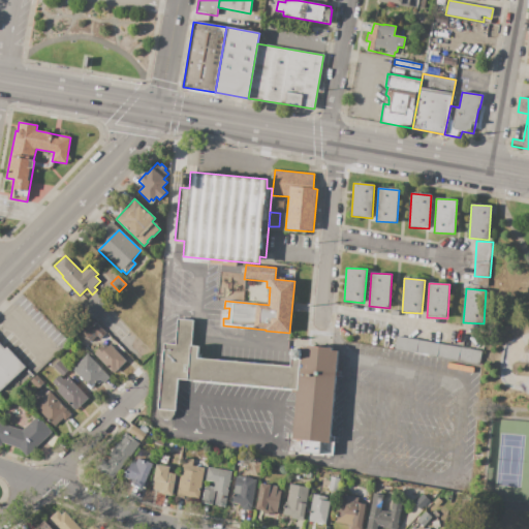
[(105,305),(95,293),(81,306),(92,317),(105,305)]
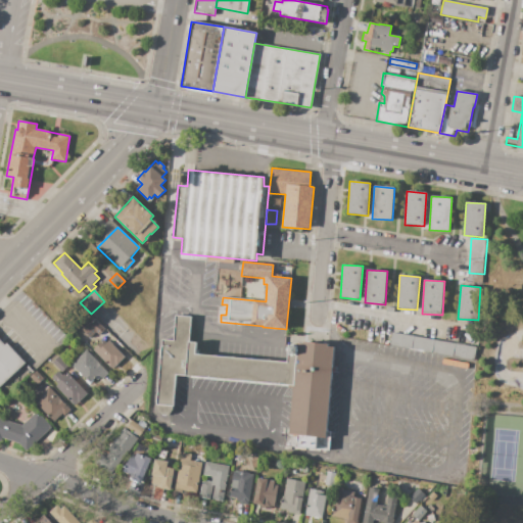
[(298,347),(294,385),(177,374),(174,407),(155,405),(161,339),(173,340),(176,316),(191,317),(189,342),(196,342),(195,354),(288,363),(289,346),(298,347)]
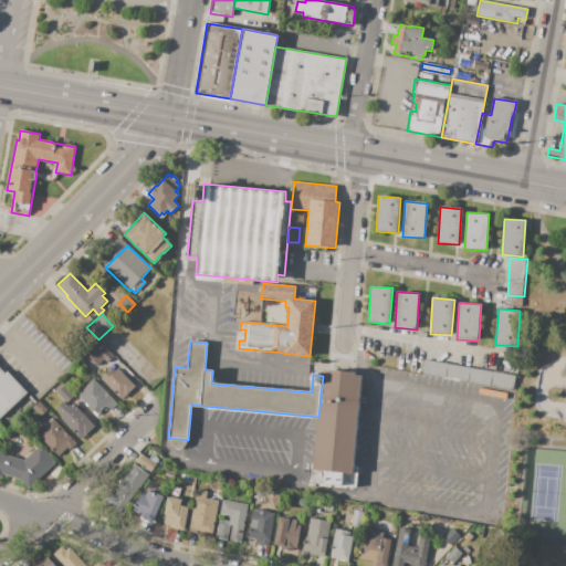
[(114,356),(106,363),(97,353),(104,346),(114,356)]
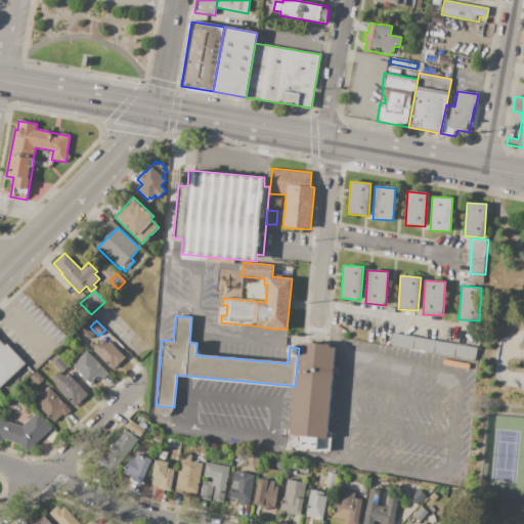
[(393,334),(478,348),(476,361),(390,347),(393,334)]
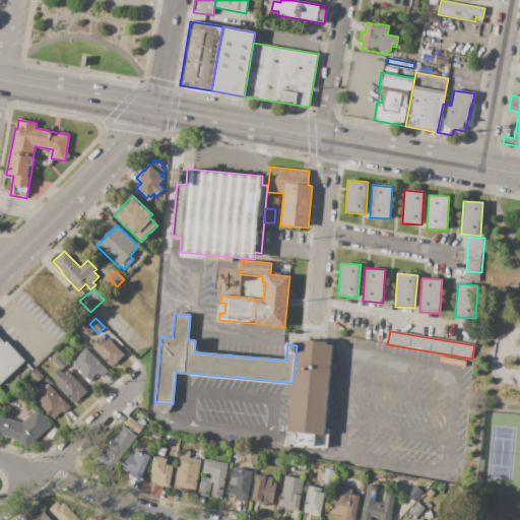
[(0,338),(4,343),(6,341),(25,362),(0,384),(0,338)]
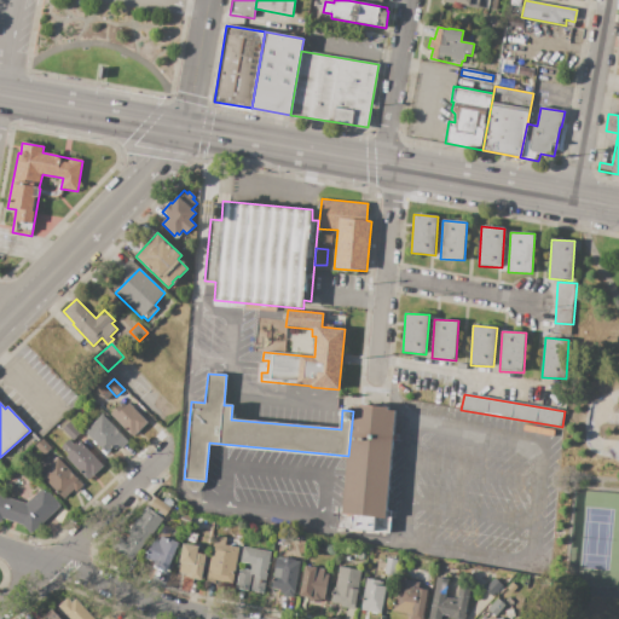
[(148,422),(132,437),(111,415),(123,403),(127,406),(129,404),(148,422)]
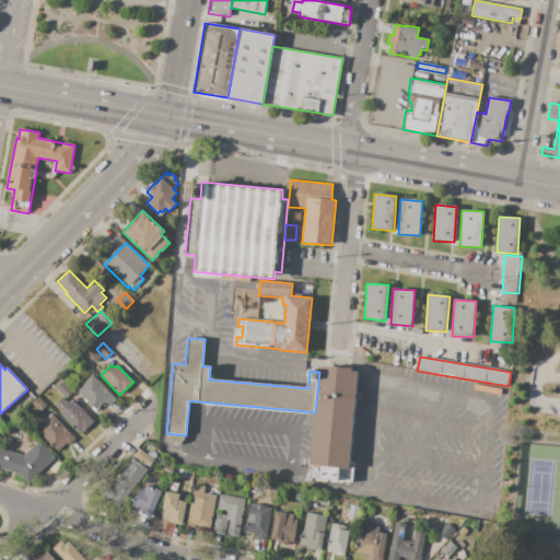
[(358,372),(349,462),(349,468),(311,465),(311,458),(315,412),(319,372),(319,369),(358,372)]
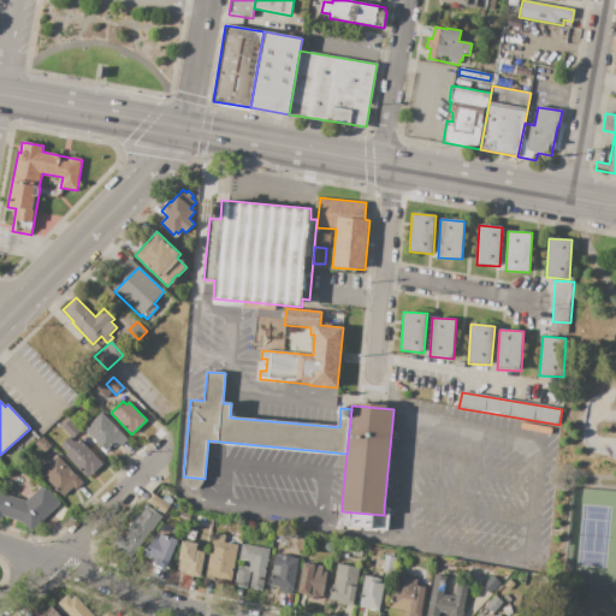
[(102,413),(128,440),(122,446),(119,444),(116,446),(114,445),(111,448),(110,446),(106,450),(100,444),(99,445),(84,430),(102,413)]
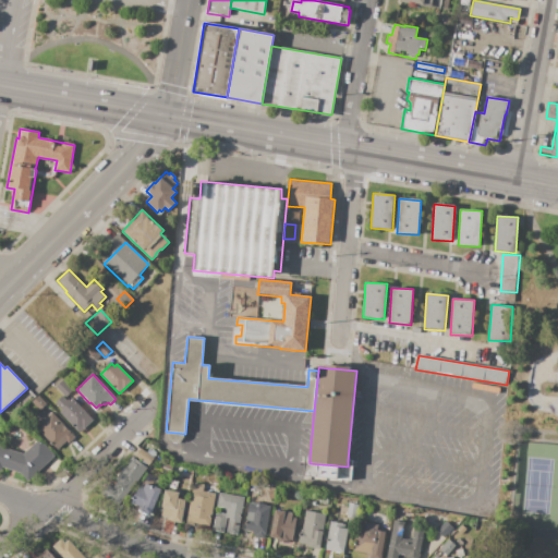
[(63,380),(73,390),(65,397),(57,386),(63,380)]
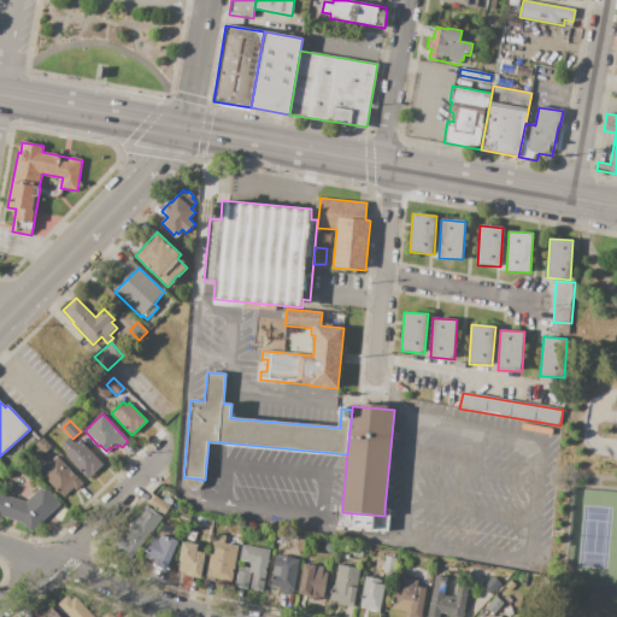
[(103,465),(88,480),(66,456),(69,453),(62,445),(69,438),(74,444),(76,441),(78,444),(81,442),(103,465)]
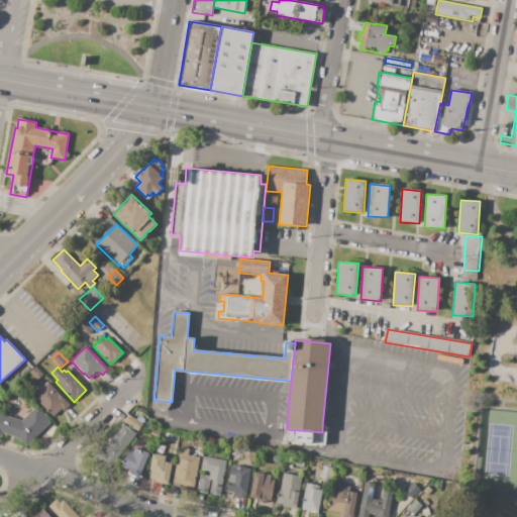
[(48,383),(70,405),(64,411),(62,409),(53,417),(33,396),(48,383)]
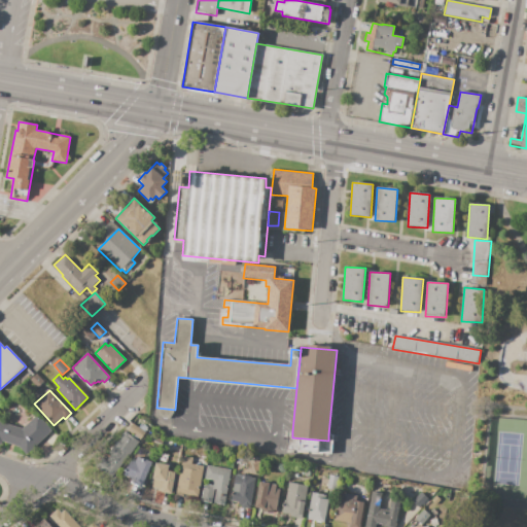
[(37,415),(51,430),(26,454),(19,447),(2,441),(1,445),(0,444),(0,421),(23,429),(37,415)]
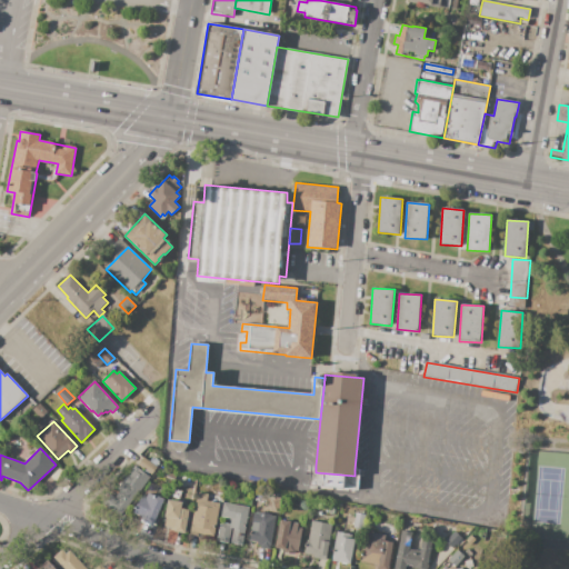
[(138,466),(143,458),(157,467),(151,475),(138,466)]
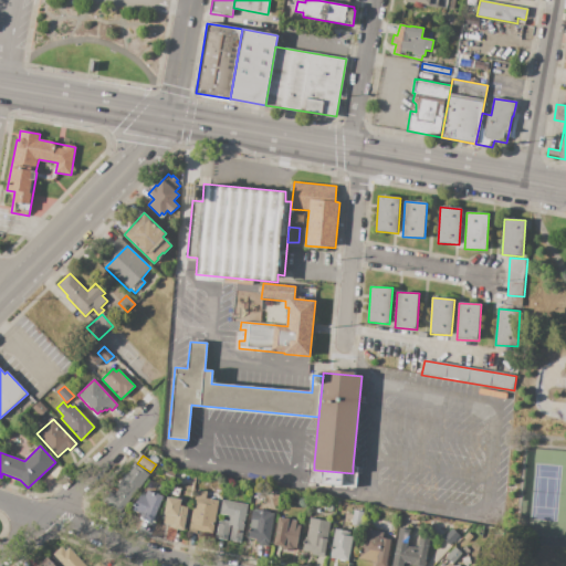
[(149,474),(121,514),(103,501),(111,492),(114,494),(119,488),(117,486),(132,465),(133,467),(134,463),(149,474)]
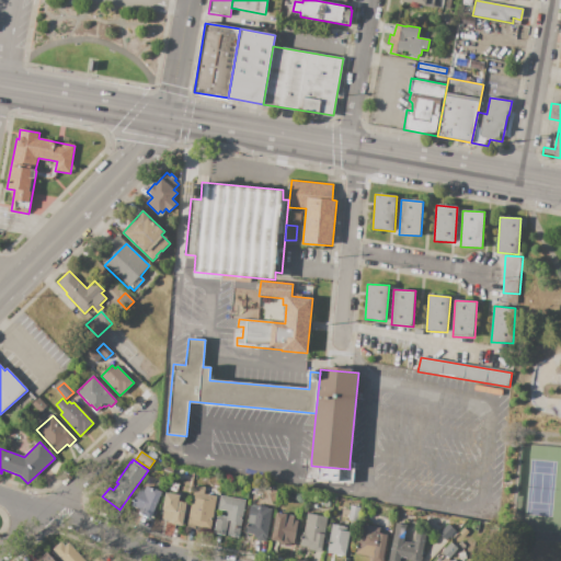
[(311,466),(350,469),(350,462),(355,464),(353,487),(346,485),(346,482),(312,479),(311,482),(305,481),(307,465),(302,465),(302,459),(311,459),(311,466)]
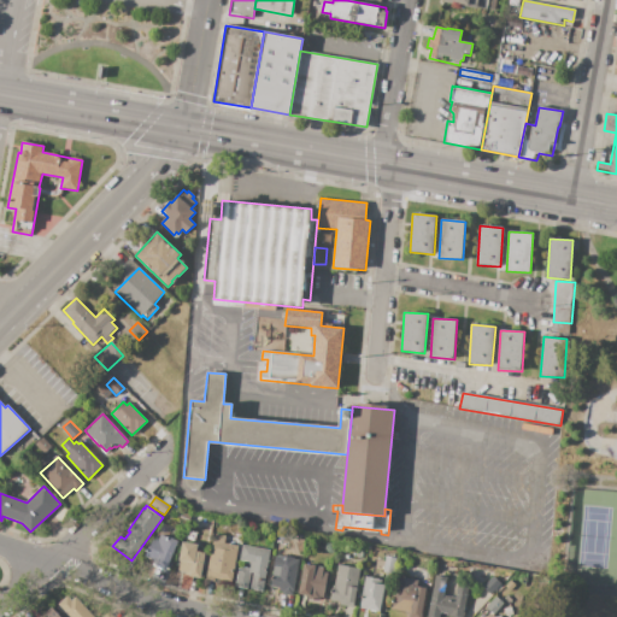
[(182,519),(184,512),(192,516),(189,522),(182,519)]
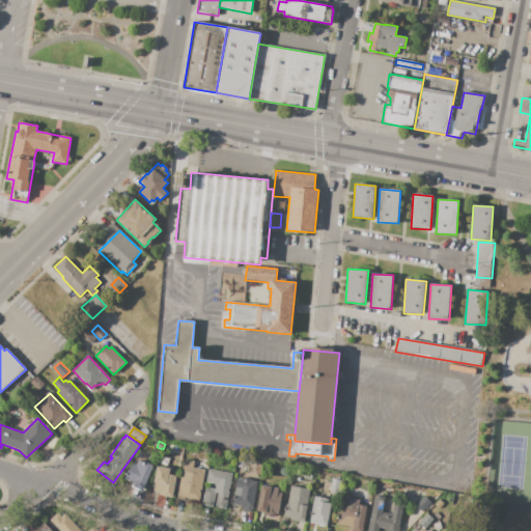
[(154,466),(142,491),(131,485),(133,482),(126,479),(133,464),(134,464),(136,460),(137,462),(138,459),(145,463),(145,462),(154,466)]
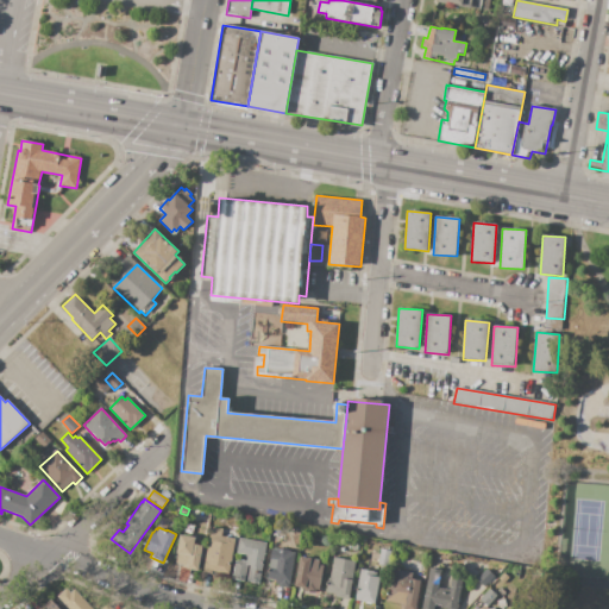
[(236,539),(230,575),(203,571),(211,527),(223,528),(221,537),(236,539)]
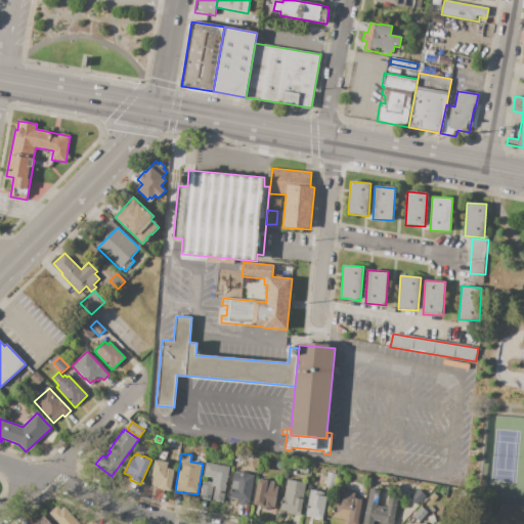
[(174,470),(170,491),(157,488),(157,486),(151,485),(154,477),(153,477),(156,460),(169,463),(168,468),(174,470)]
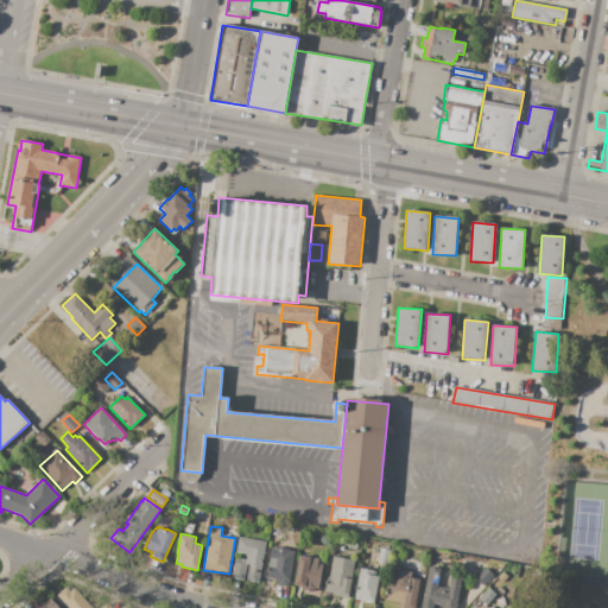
[(267,542),(260,583),(246,581),(249,564),(247,564),(244,581),(232,578),(235,558),(246,561),(247,555),(236,552),(239,537),(267,542)]
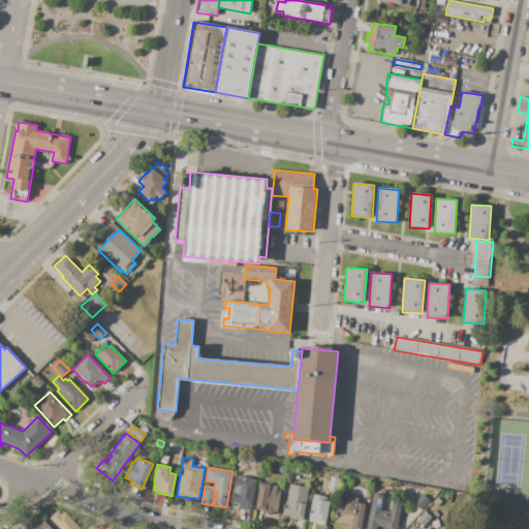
[(256,480),(251,511),(242,509),(242,508),(239,507),(240,504),(232,503),(237,476),(242,477),(242,476),(253,478),(252,479),(256,480)]
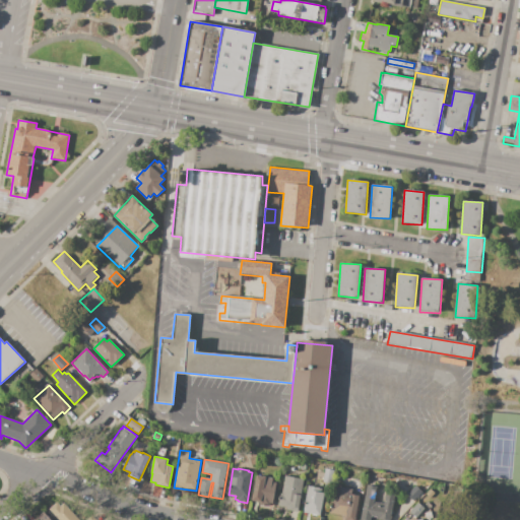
[(323,482),(325,468),(334,470),(332,483),(323,482)]
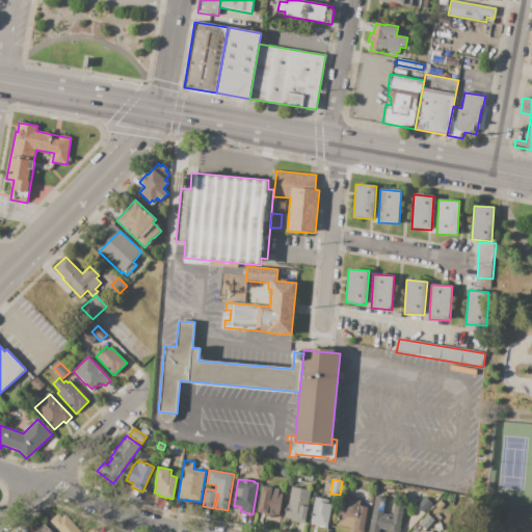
[(262,486),(280,488),(278,493),(283,494),(278,520),(265,517),(265,513),(258,512),(262,486)]
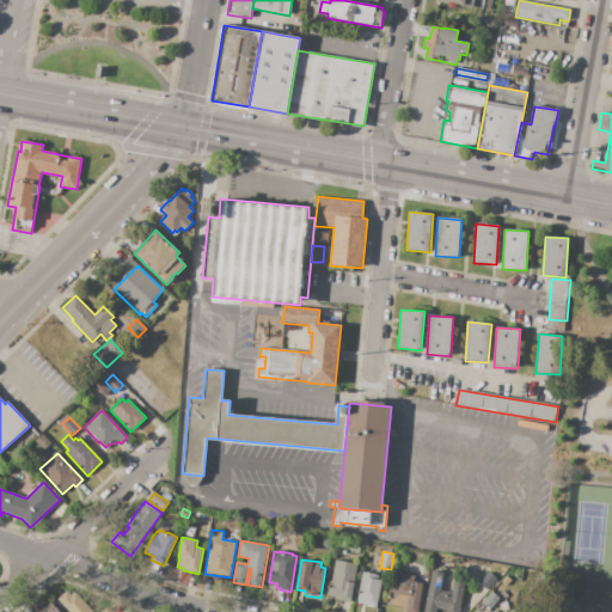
[(335,560),(357,564),(350,604),(337,601),(337,598),(328,597),(329,586),(331,586),(335,560)]
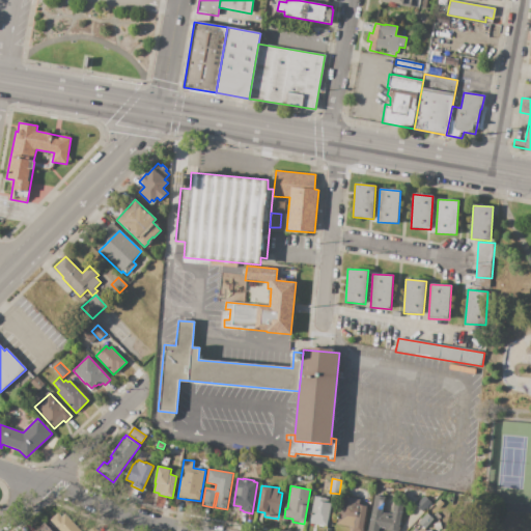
[(368,530),(374,495),(385,497),(383,512),(392,513),(393,502),(403,504),(398,530),(391,530),(384,530),(384,528),(380,527),(379,530),(368,530)]
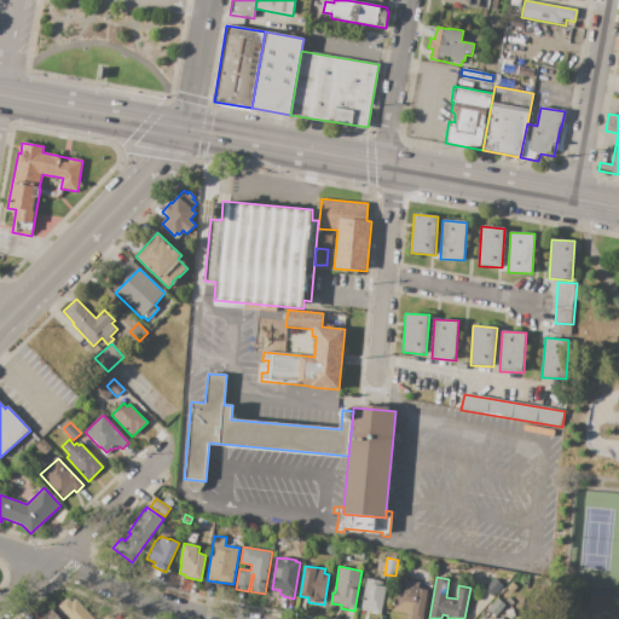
[(515,577),(520,580),(514,588),(509,583),(515,577)]
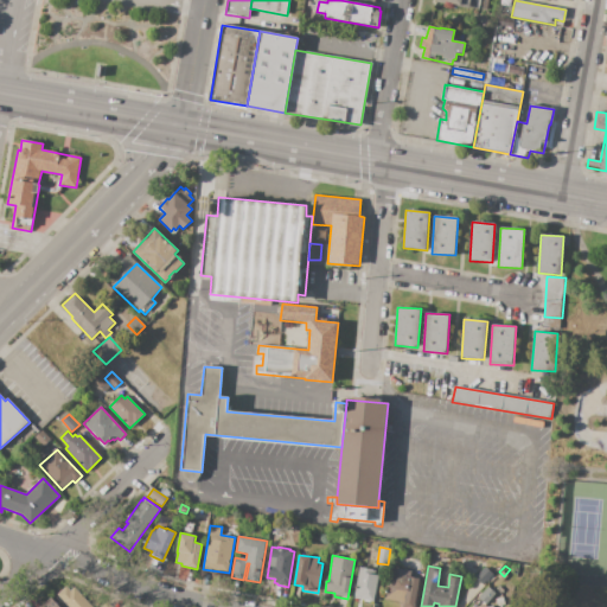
[(384,599),(390,567),(411,570),(410,577),(420,579),(414,606),(403,606),(404,602),(384,599)]
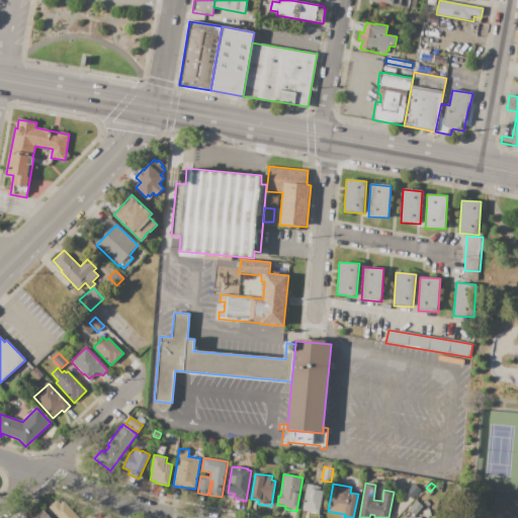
[(405,493),(414,484),(421,491),(413,500),(405,493)]
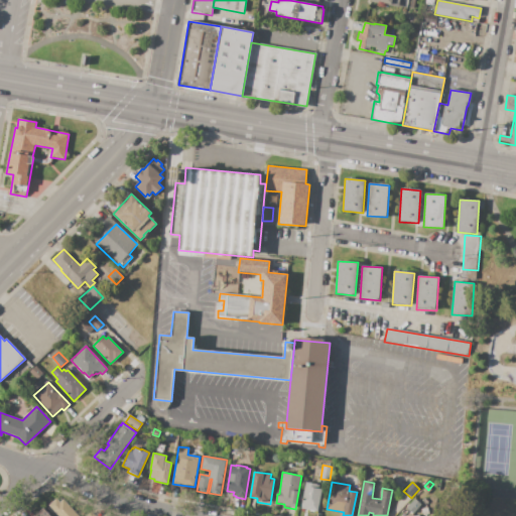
[(321,490),(318,512),(301,509),(305,483),(319,485),(318,489),(321,490)]
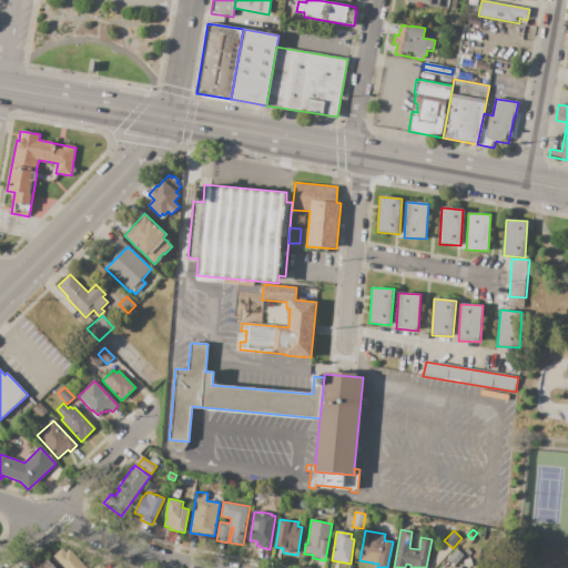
[(69,549),(85,567),(94,567),(101,563),(105,567),(63,567),(53,556),(62,549),(66,553),(69,549)]
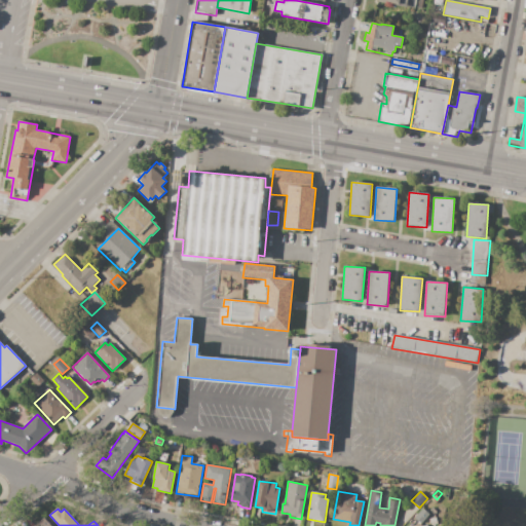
[(413,518),(421,510),(428,516),(419,524),(413,518)]
